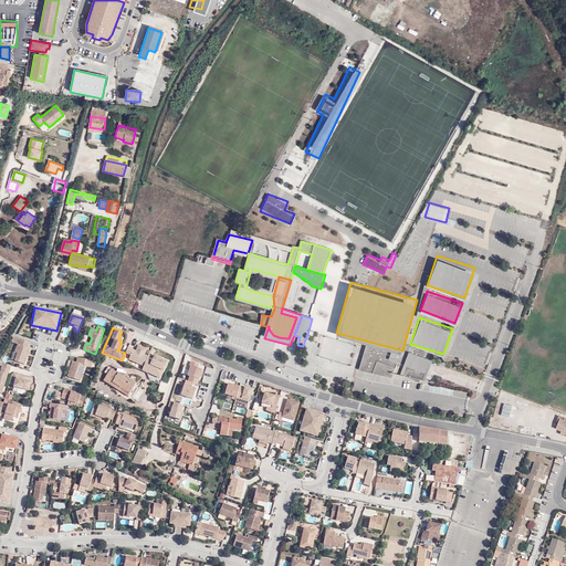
[(336,347),(337,349),(348,348),(348,342),(337,343),(337,337),(326,338),(327,347),(336,347)]
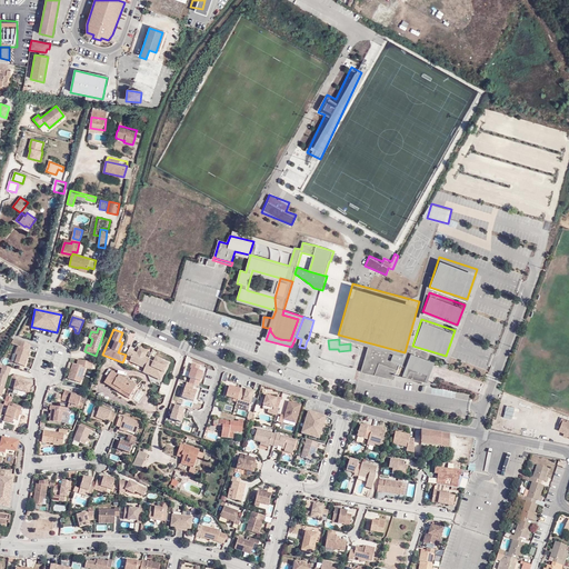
[(30,351),(29,350),(30,345),(20,341),(19,346),(16,355),(18,355),(15,362),(26,366),(30,351)]
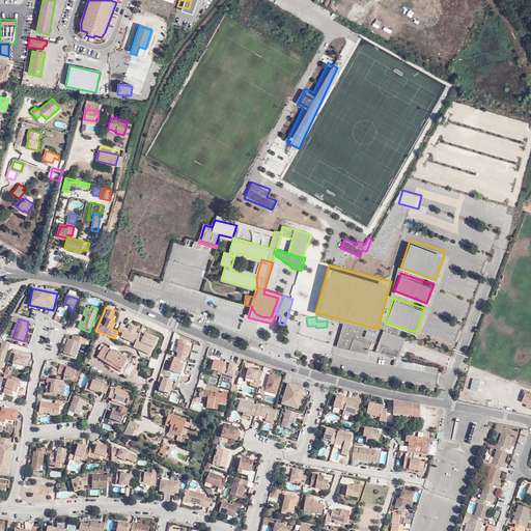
[(121,337),(135,343),(139,334),(137,333),(139,328),(132,324),(129,329),(126,328),(122,333),(121,337)]
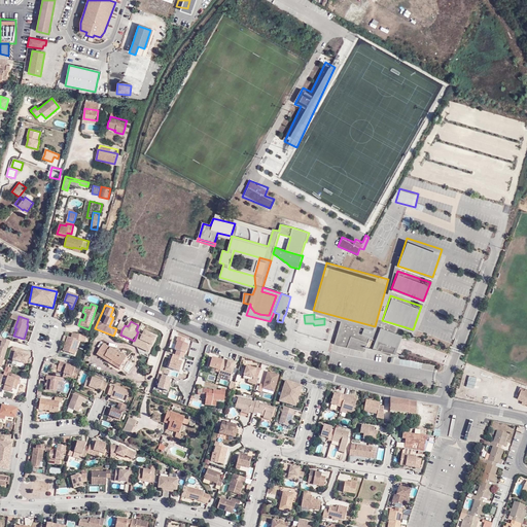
[(85,336),(71,334),(70,339),(67,338),(66,340),(65,343),(64,347),(63,351),(67,352),(70,353),(74,355),(75,352),(76,349),(77,345),(78,342),(79,340),(84,341),(85,336)]
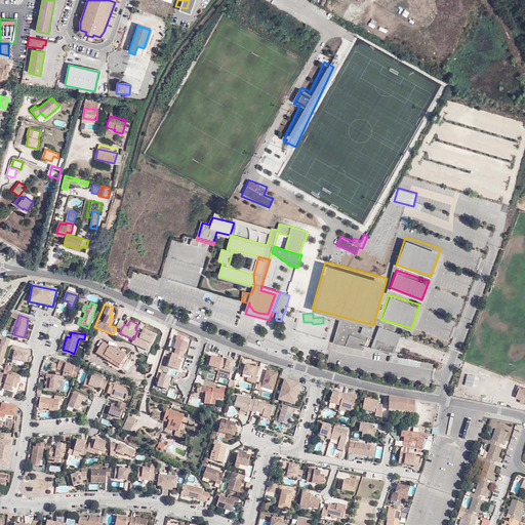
[(173,349),(175,349),(172,353),(183,356),(187,344),(183,341),(185,337),(176,335),(175,339),(176,339),(173,349)]
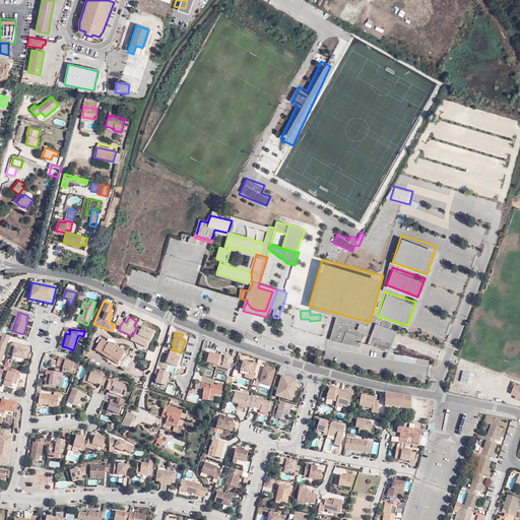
[(0,342),(0,341),(0,345),(5,347),(9,336),(3,334),(0,342)]
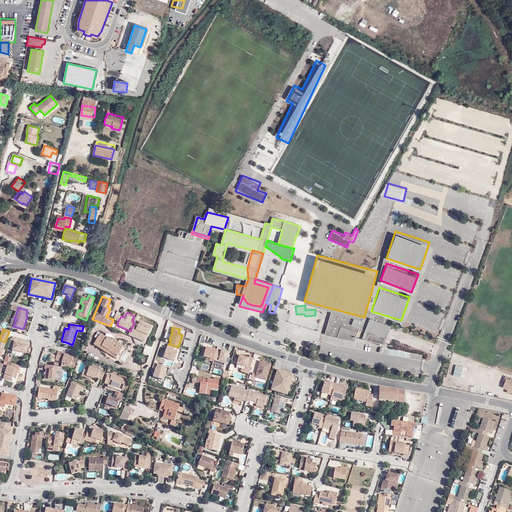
[(101,334),(94,344),(108,353),(110,351),(117,355),(123,347),(118,343),(117,344),(101,334)]
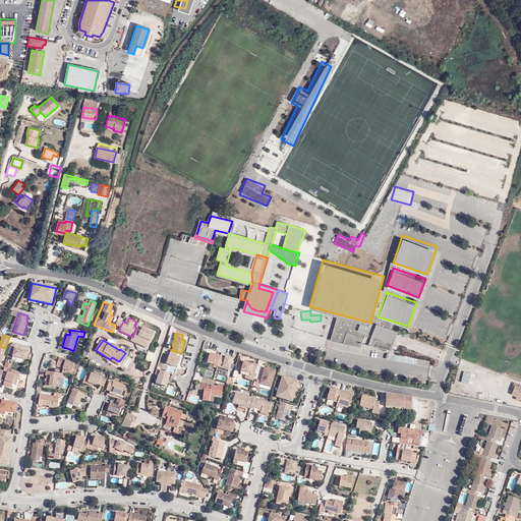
[(14,343),(10,345),(9,349),(26,355),(27,352),(20,350),(21,345),(14,343)]
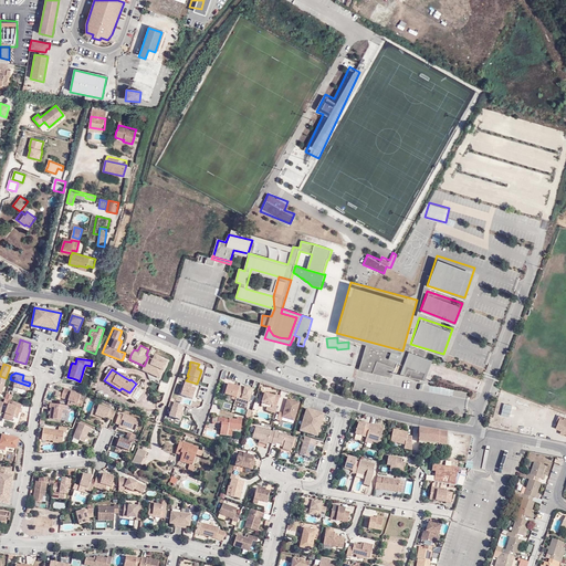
[(29,386),(10,379),(9,385),(13,386),(13,388),(22,390),(28,391),(29,386)]
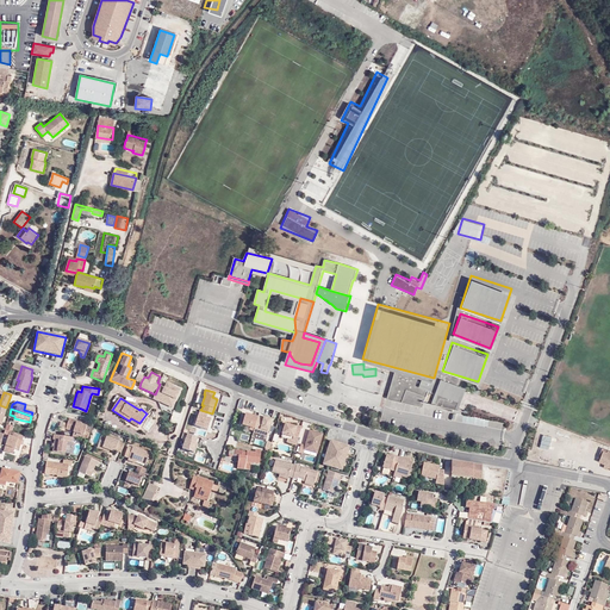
[(209,412),(200,410),(194,425),(207,430),(211,419),(206,418),(209,412)]
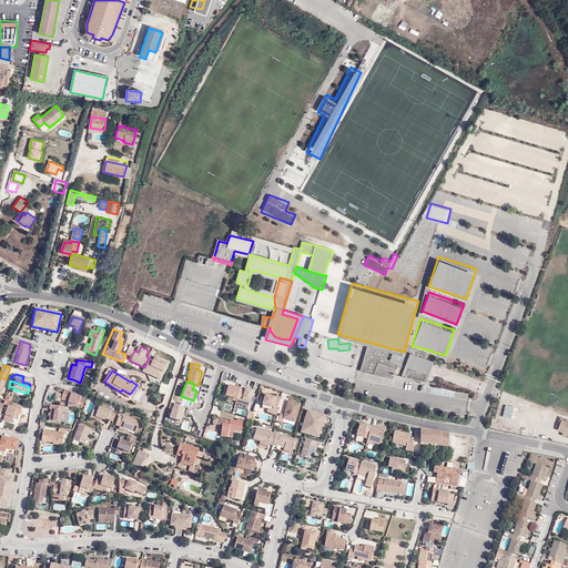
[(226,387),(223,395),(233,397),(232,399),(236,402),(240,388),(236,386),(235,387),(229,385),(227,387),(226,387)]
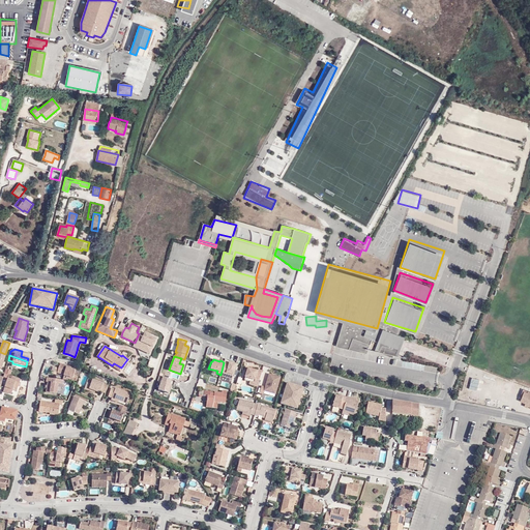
[(219,376),(232,379),(236,366),(233,365),(234,364),(224,361),(224,362),(221,375),(219,376)]
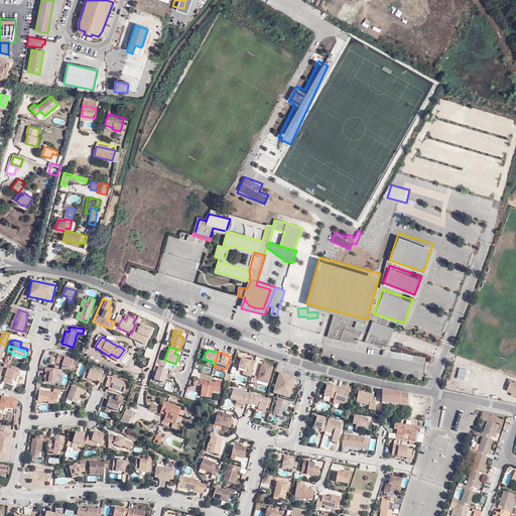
[(65,356),(58,354),(57,357),(55,363),(60,365),(62,365),(70,368),(73,360),(65,357),(65,356)]
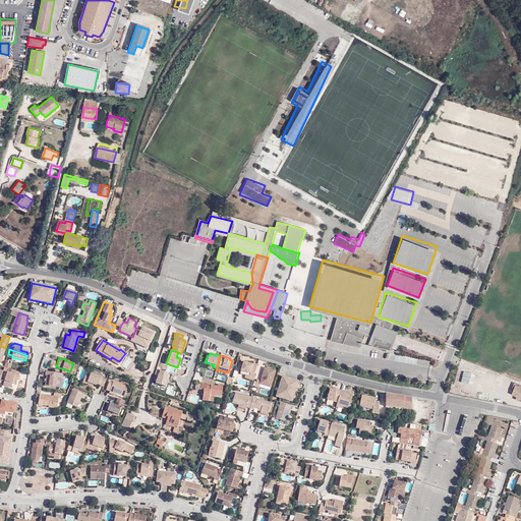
[(56,366),(58,360),(53,358),(50,366),(61,369),(61,368),(56,366)]
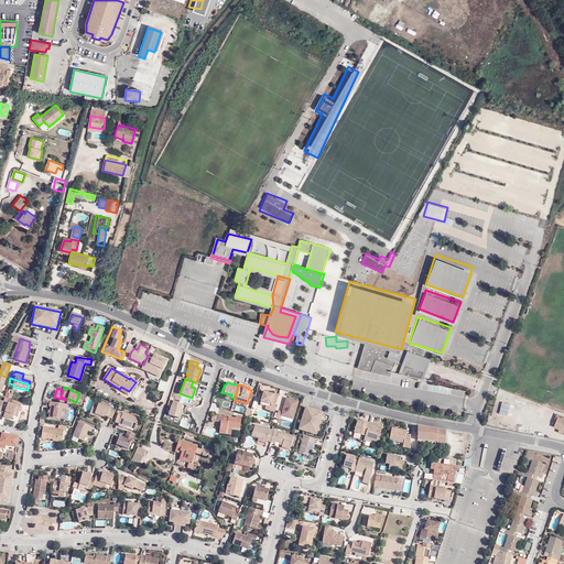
[(264,408),(273,411),(279,394),(273,393),(273,394),(263,392),(259,403),(266,405),(264,408)]
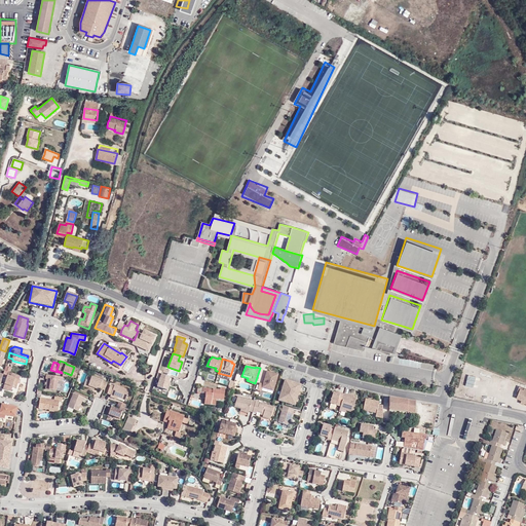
[(272,390),(277,374),(267,371),(263,383),(259,382),(257,389),(261,390),(262,387),(272,390)]
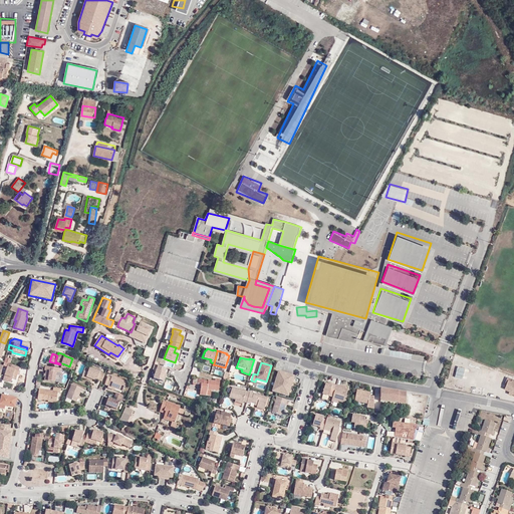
[(13,369),(15,365),(7,363),(4,375),(11,377),(15,378),(18,370),(13,369)]
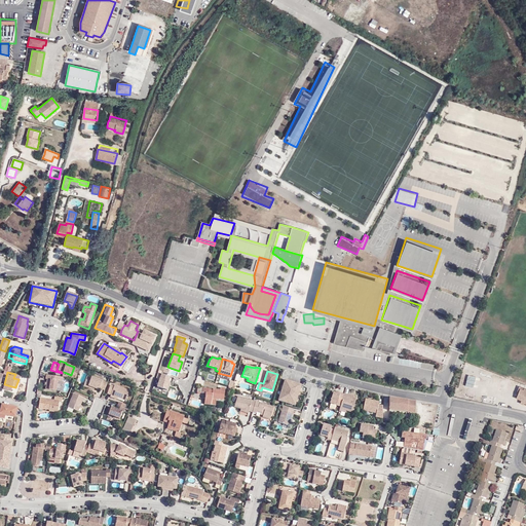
[(172,377),(162,374),(158,387),(167,390),(171,382),(170,382),(172,377)]
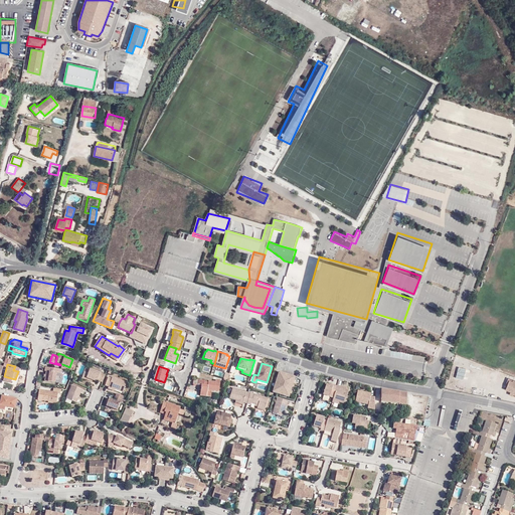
[(463,380),(466,368),(459,366),(455,377),(463,380)]
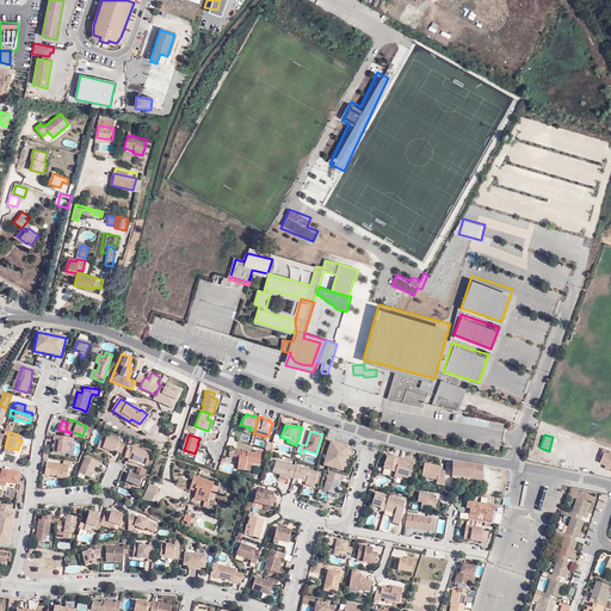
[(66,455),(67,443),(62,442),(62,437),(54,436),(53,440),(55,440),(53,452),(66,455)]
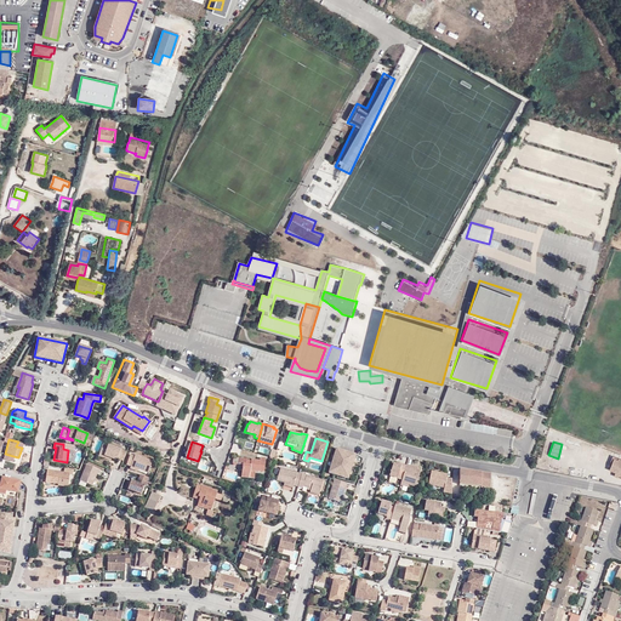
[(119,459),(124,460),(127,451),(104,444),(100,456),(112,460),(113,459),(118,460),(119,459)]
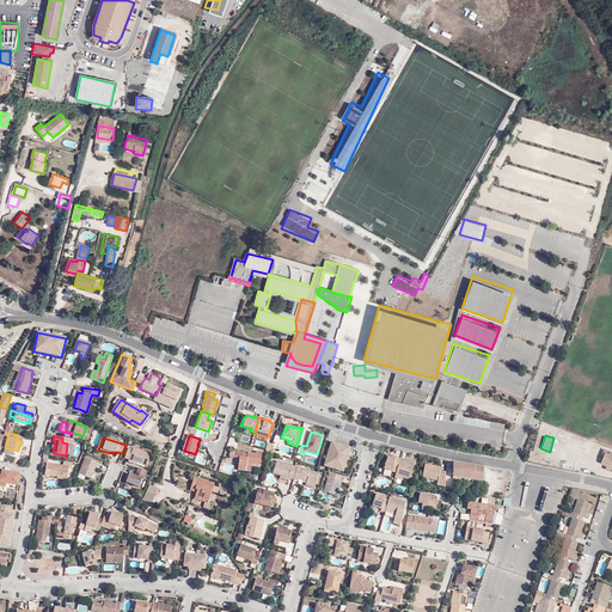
[(350,448),(332,442),(325,465),(343,471),(350,448)]
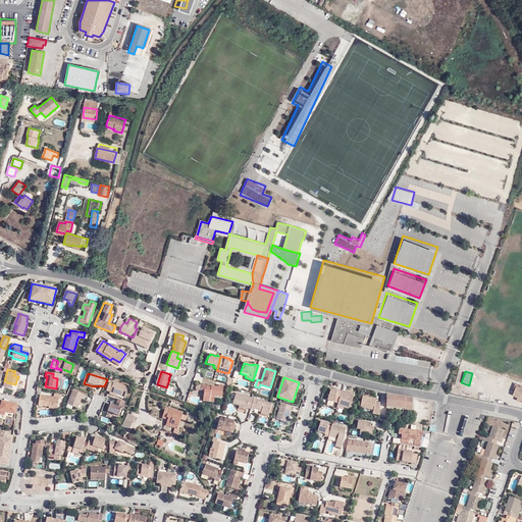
[(109,382),(106,390),(110,393),(117,395),(125,398),(128,388),(113,383),(113,384),(109,382)]
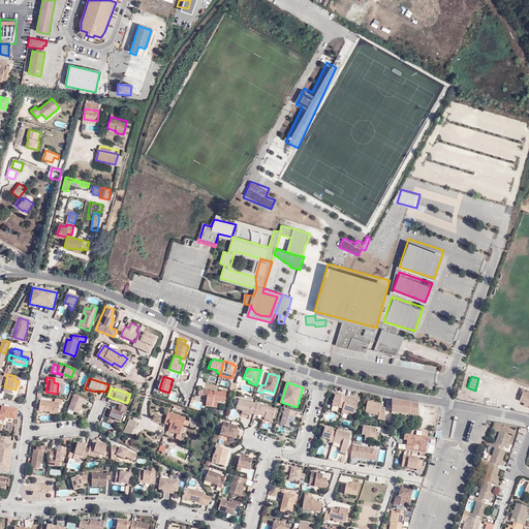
[(217,401),(225,402),(226,392),(222,391),(221,393),(199,390),(198,395),(208,396),(206,406),(217,408),(217,401)]
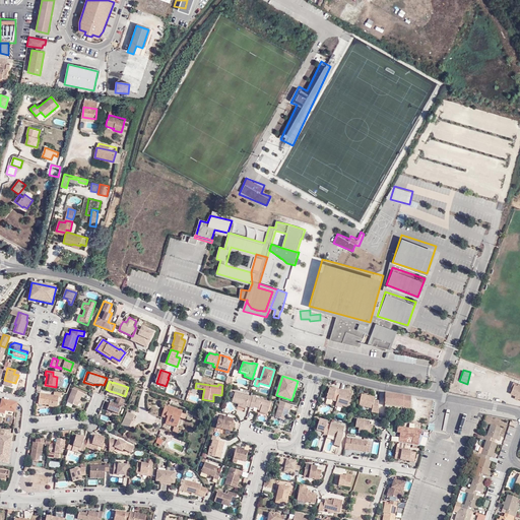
[(519,384),(517,384),(516,385),(513,384),(510,393),(514,395),(513,398),(519,400),(519,384)]
